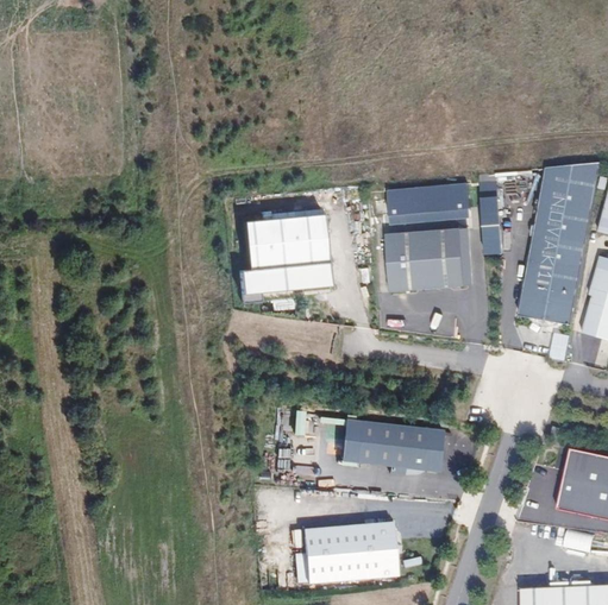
[(599,168),(545,159),(520,316),(574,325),(599,168)]
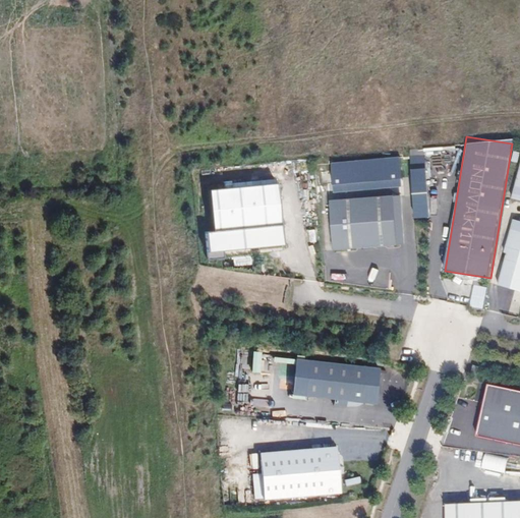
[(387,157),(388,169),(408,169),(408,156),(387,157)]
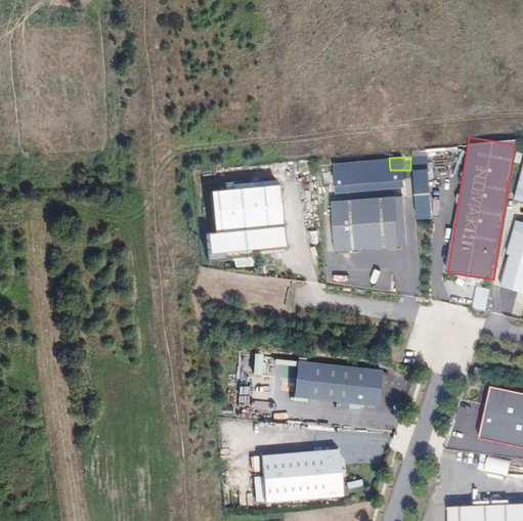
[(209,255),(285,249),(279,185),(211,190),(214,232),(208,233),(209,255)]
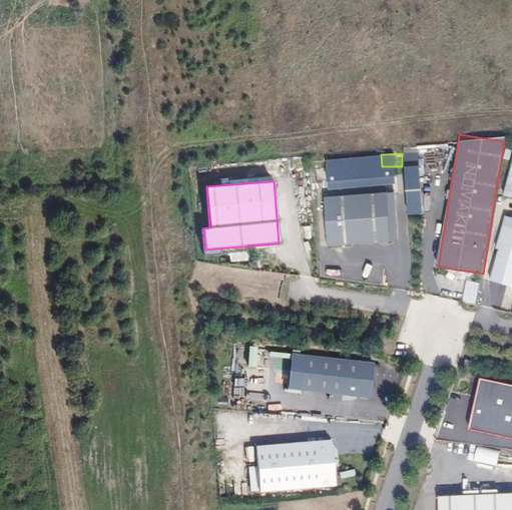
[(397,191),(325,194),(327,245),(399,242),(397,191)]
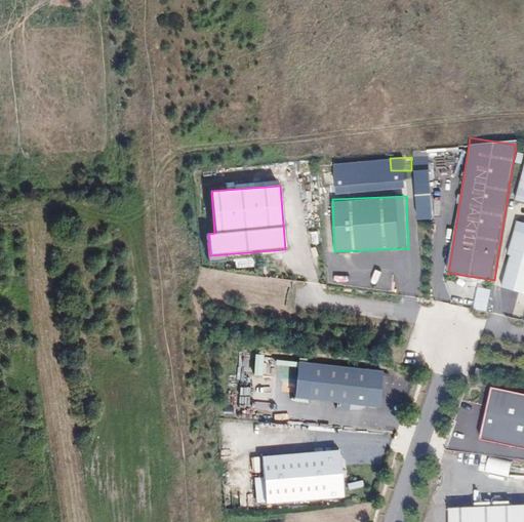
[(523,222),(517,221),(501,287),(523,293),(523,222)]
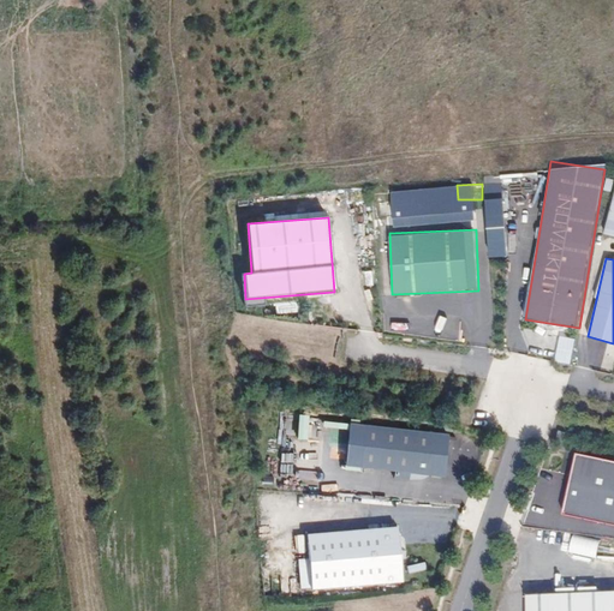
[(299,412),(298,437),(308,437),(309,413),(299,412)]
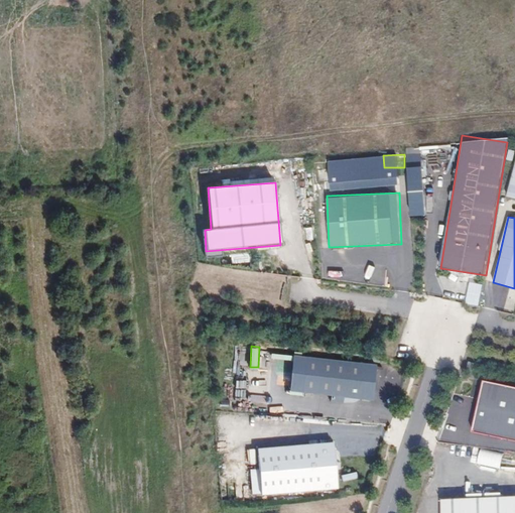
[(290,392),(374,398),(377,361),(292,355),(290,392)]
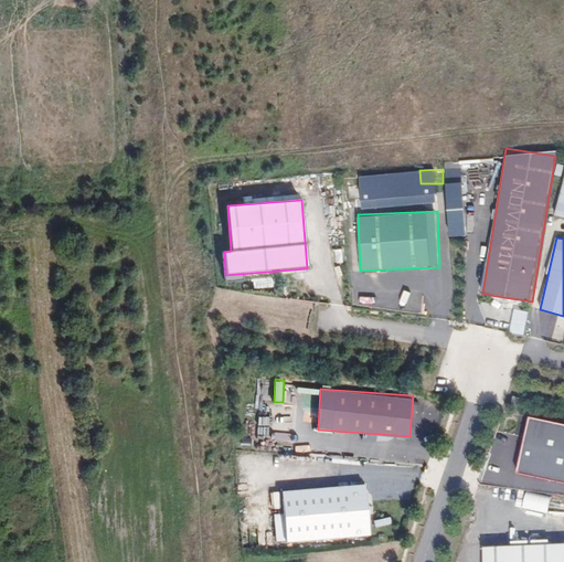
[(422,441),(372,436),(371,452),(379,453),(379,455),(421,459),(422,441)]
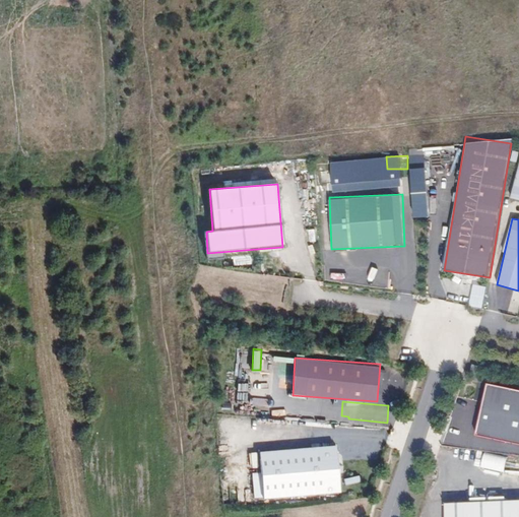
[(337,445),(259,451),(261,470),(252,471),(255,499),(341,492),(337,445)]
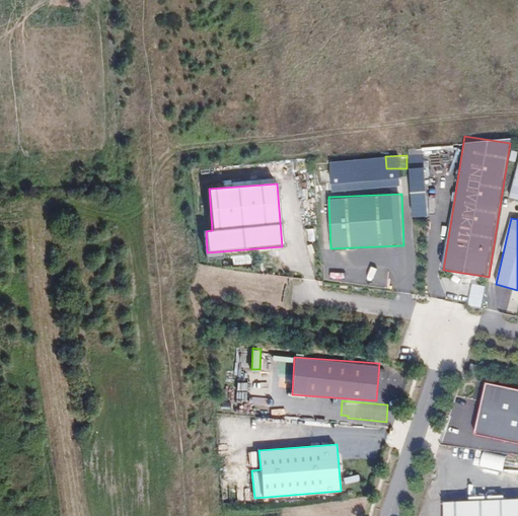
[(517,497),(443,502),(443,515),(517,515),(517,497)]
